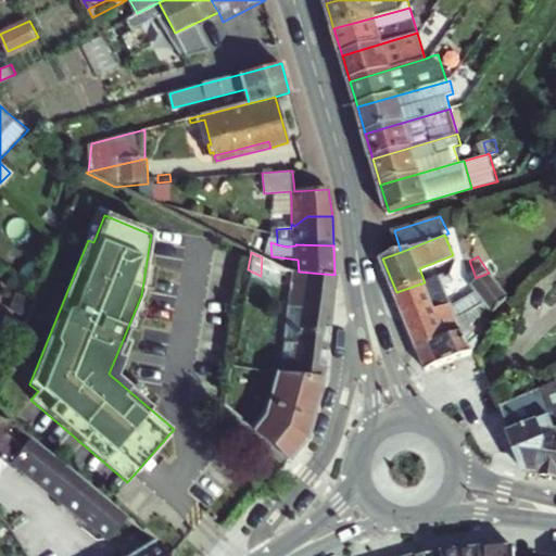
[(289,289),(281,374),(321,379),(325,366),(335,275),(299,272),(289,270),(262,257),(261,276),(289,289)]
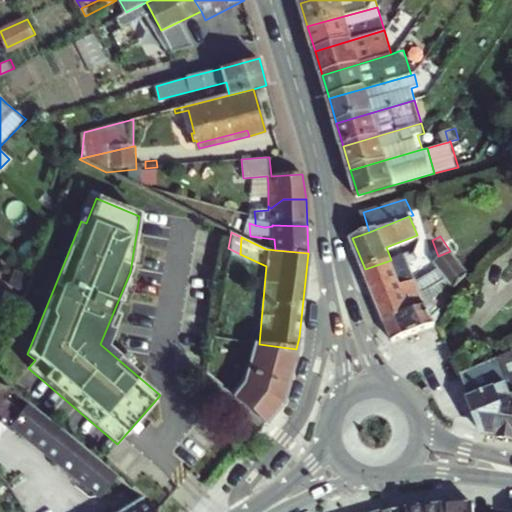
[(391,260),(365,269),(387,323),(415,312),(410,301),(432,289),(426,278),(401,287),(394,268),(418,260),(415,251),(391,260)]
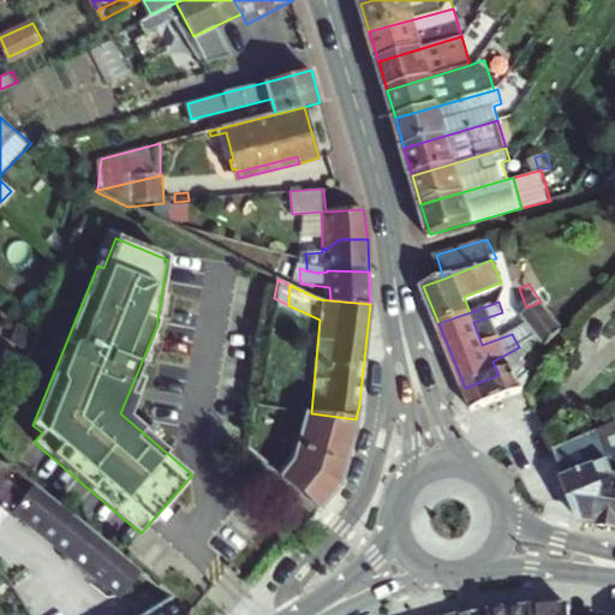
[(526,308),(537,338),(543,334),(550,347),(563,334),(541,302),(526,308)]
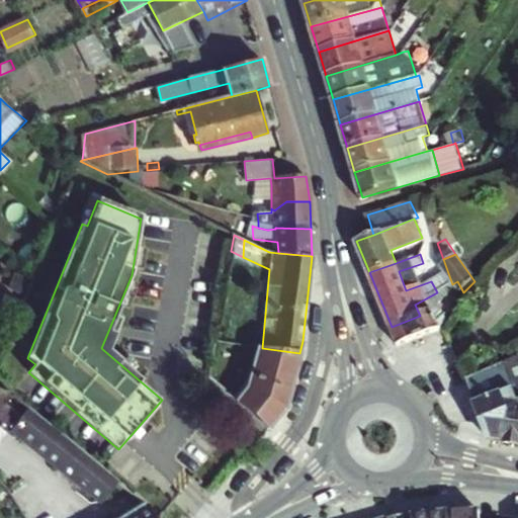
[(230,259),(226,282),(234,282),(237,260),(230,259)]
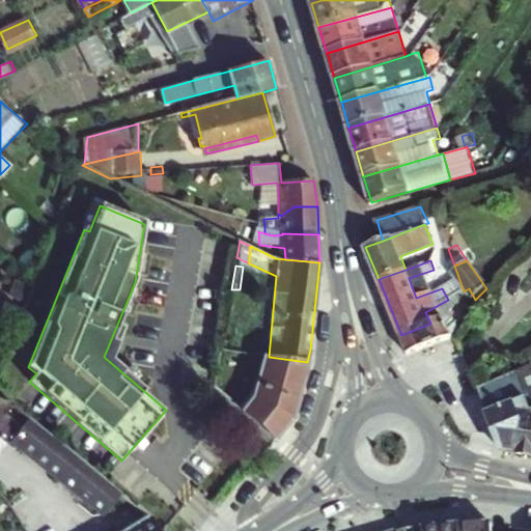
[(469,288),(464,291),(469,305),(473,302),(475,300),(469,288)]
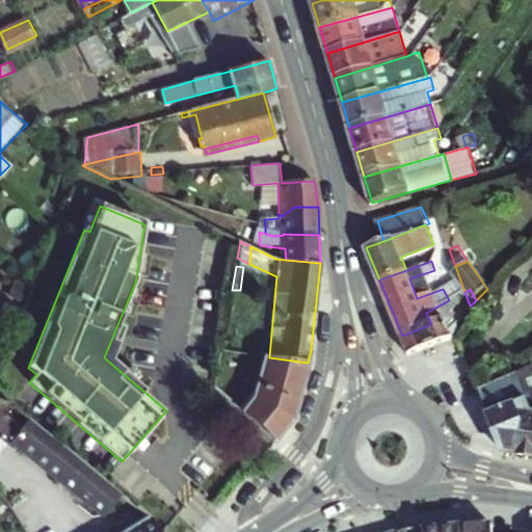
[(431,324),(402,336),(410,355),(454,339),(449,327),(455,320),(454,309),(449,300),(426,313),(431,324)]
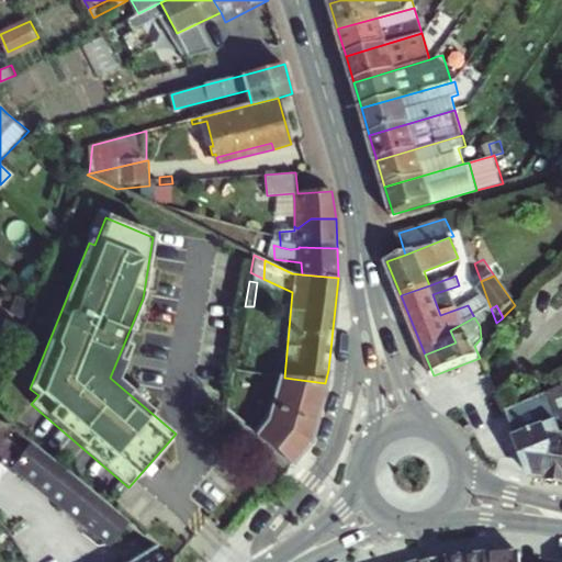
[(268,423),(258,434),(294,464),(311,445),(325,383),(284,378),(279,377),(268,423)]
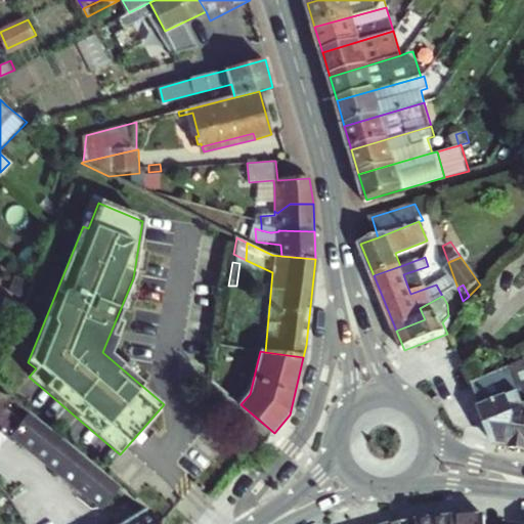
[(523,449),(523,361),(474,385),(486,416),(498,446),(523,449)]
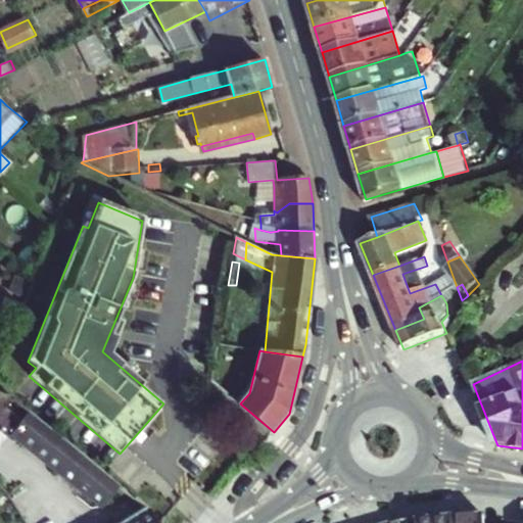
[(208,401),(262,446),(274,432),(240,403),(212,380),(208,401)]
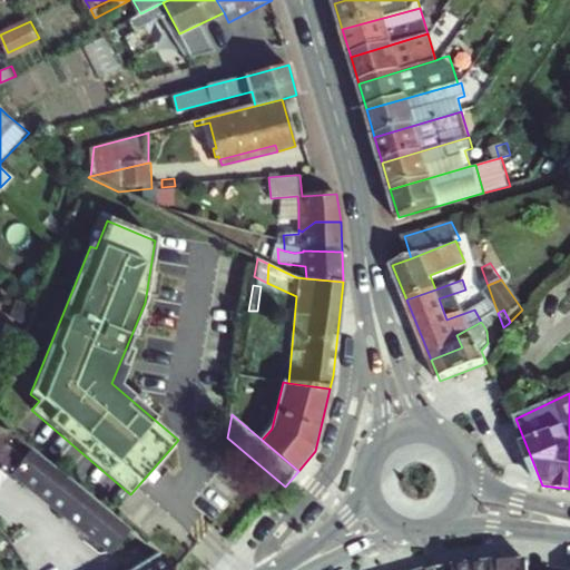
[(26,470),(18,479),(105,553),(110,554),(131,531),(112,516),(33,448),(19,464),(26,470)]
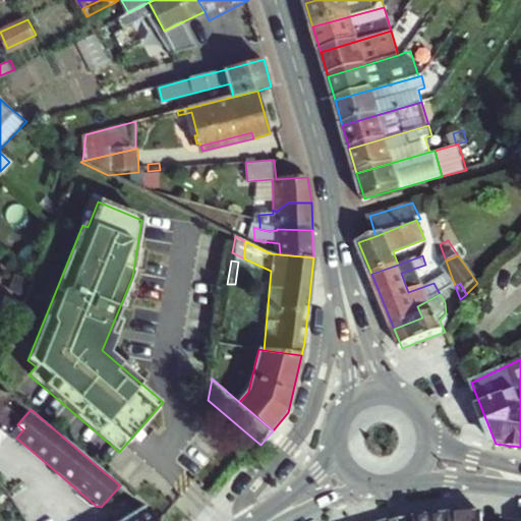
[(23,429),(17,424),(11,432),(16,438),(23,429)]
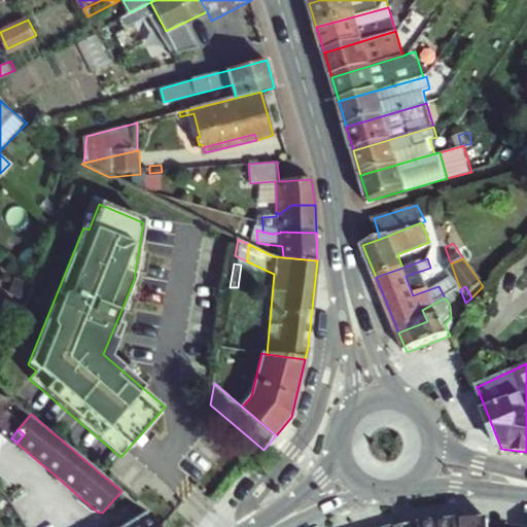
[(127,526),(155,526),(148,515),(127,526)]
